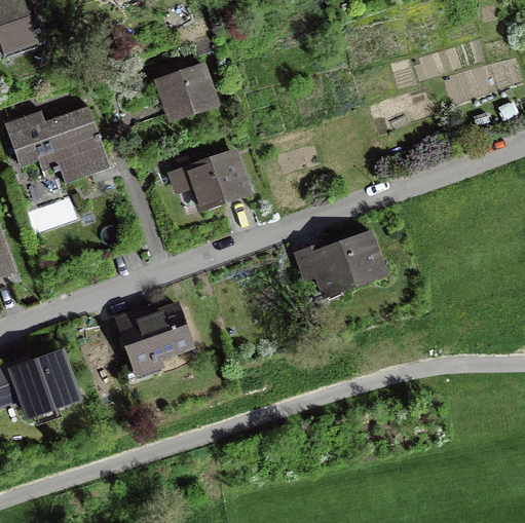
[(0,45),(3,57),(39,44),(24,0),(0,0),(0,45)]
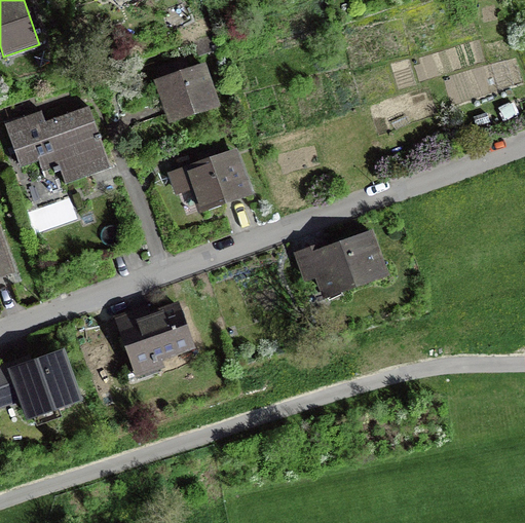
[(196,54),(217,47),(212,31),(191,38),(196,54)]
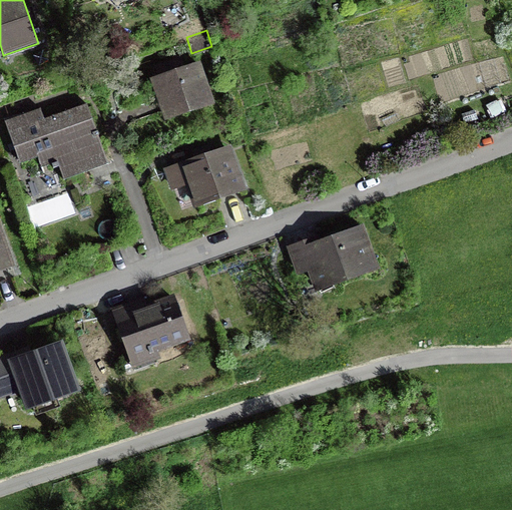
[(156,74),(148,76),(162,120),(214,103),(200,60),(184,65),(180,54),(153,63),(156,74)]
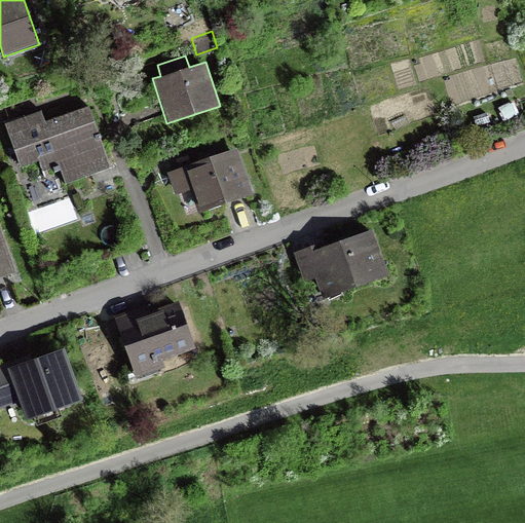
[(40,108),(4,120),(20,166),(38,160),(41,170),(58,164),(64,183),(110,166),(88,104),(44,119),(40,108)]
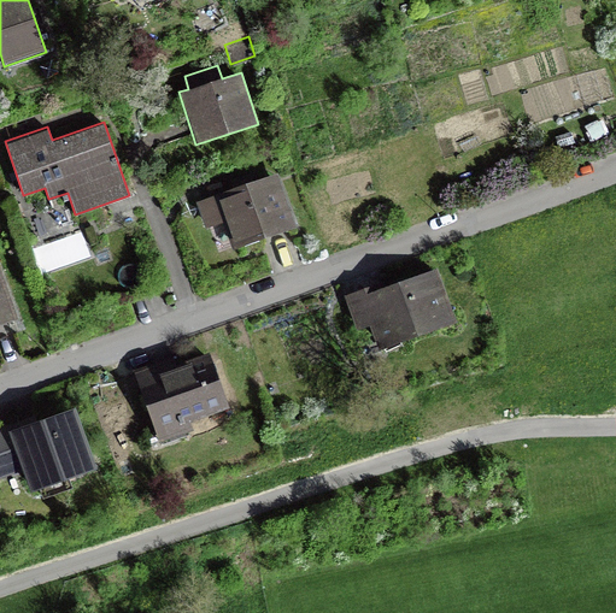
[(176,134),(172,127),(163,130),(166,139),(176,134)]
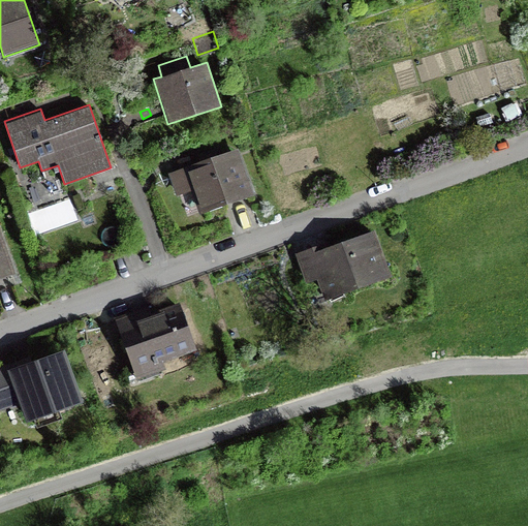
[(199,215),(255,196),(238,147),(167,172),(176,194),(185,191),(190,207),(196,205),(199,215)]
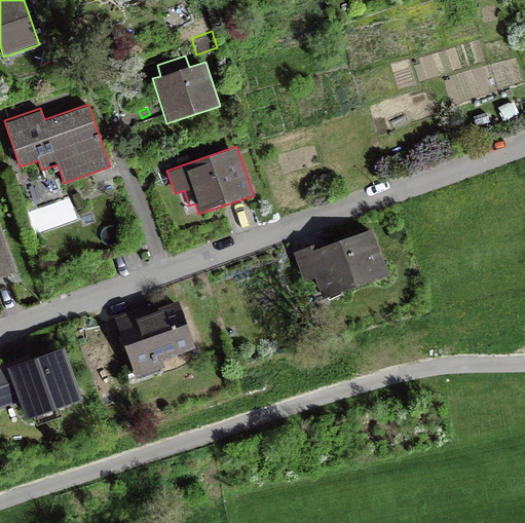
[(37,177),(35,184),(41,189),(47,187),(49,180),(44,175),(37,177)]
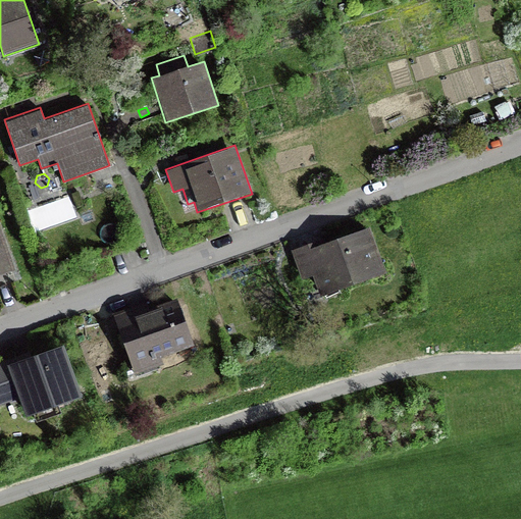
[(302,279),(312,275),(320,298),(386,273),(369,226),(319,245),(317,239),(291,249),(302,279)]
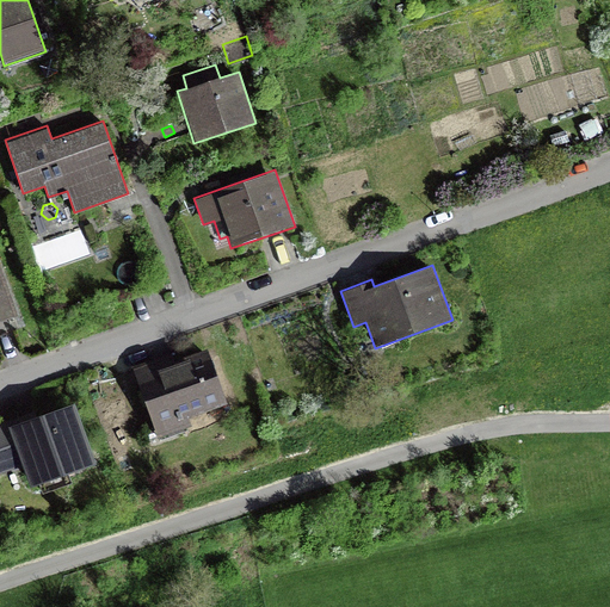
[(0,315),(11,311),(0,282),(0,315)]
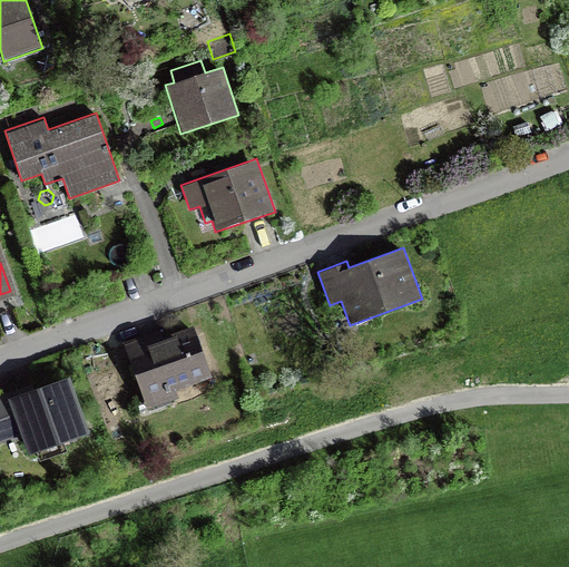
[(124,341),(143,394),(207,371),(192,326),(156,339),(147,342),(144,334),(124,341)]
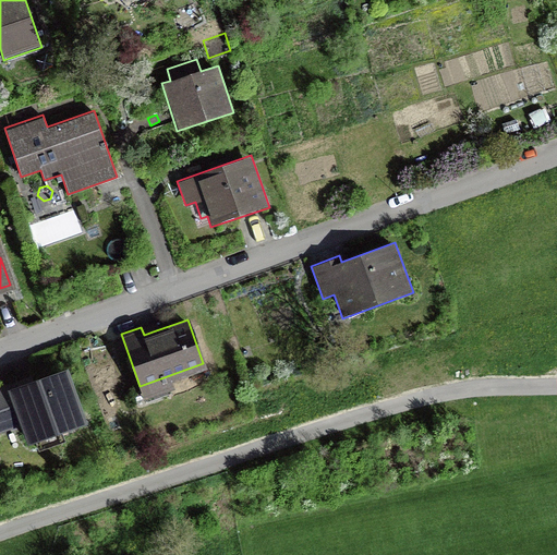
[(0,425),(21,419),(28,439),(81,421),(63,371),(32,383),(24,385),(23,379),(0,387),(0,425)]
